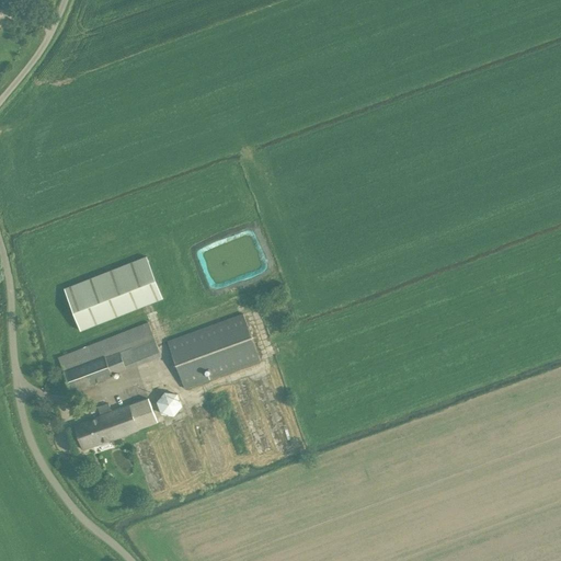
[(163,298),(147,256),(65,288),(81,330),(163,298)]
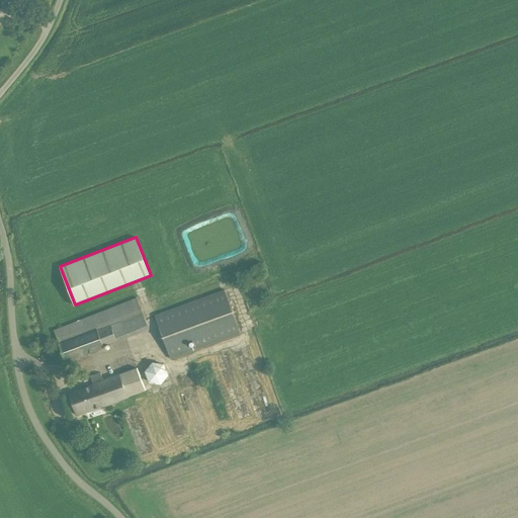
[(171,359),(241,335),(225,289),(154,316),(171,359)]
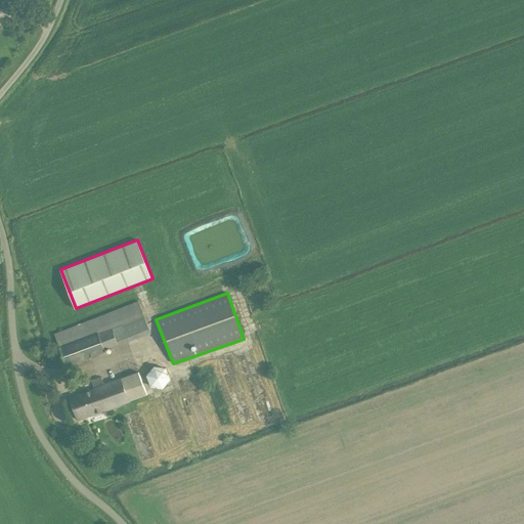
[(66,366),(104,352),(104,350),(118,345),(118,346),(150,333),(138,301),(54,334),(66,366)]
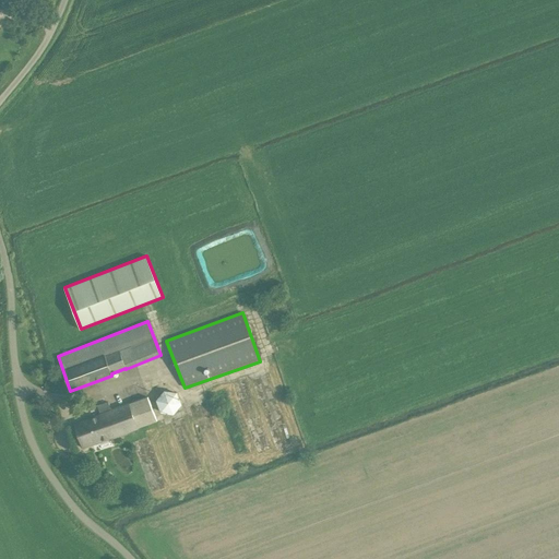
[(181,405),(177,392),(164,390),(156,401),(161,413),(174,414),(181,405)]
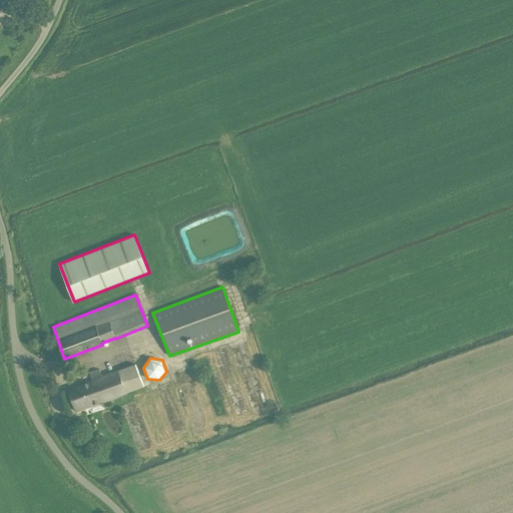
[(135,364),(118,370),(102,376),(99,369),(90,373),(91,380),(67,389),(76,411),(126,393),(144,387),(135,364)]
